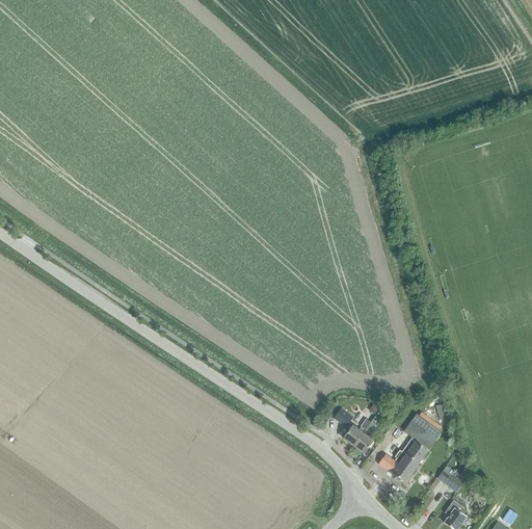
[(447,415),(443,401),(435,404),(439,417),(447,415)]
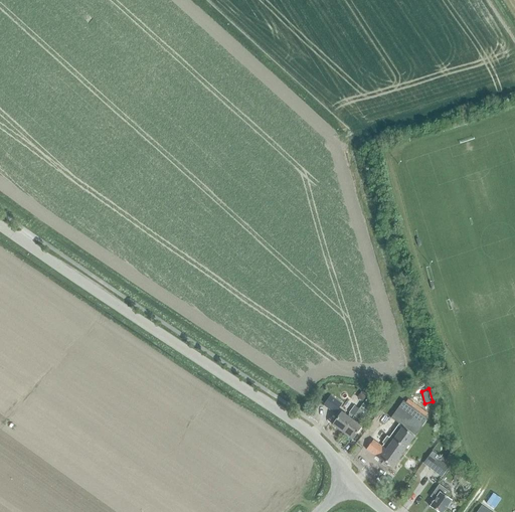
[(324,403),(335,411),(342,401),(331,393),(324,403)]
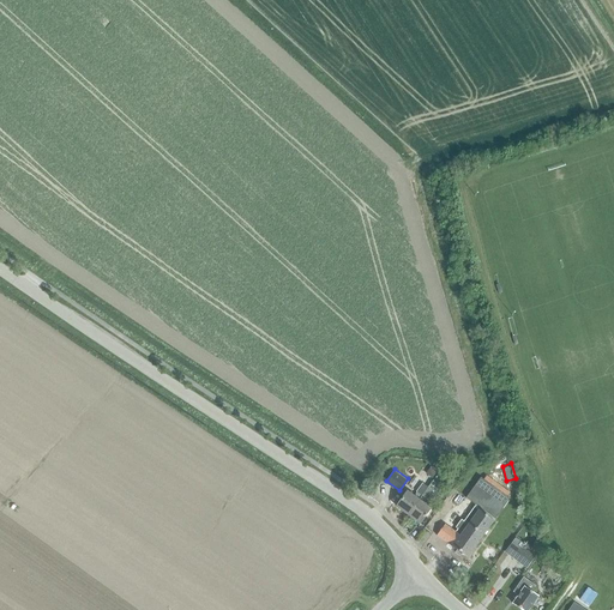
[(494,518),(510,496),(480,476),(465,496),(475,502),(463,519),(461,518),(455,525),(457,527),(455,530),(444,523),(435,533),(468,556),(475,548),(474,547),(494,518)]
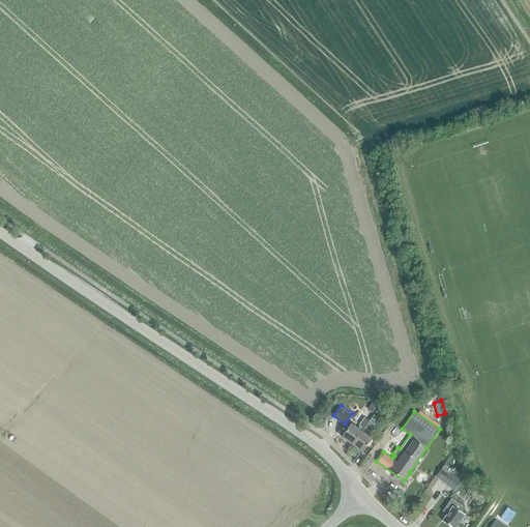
[(356,427),(350,422),(341,436),(351,443),(360,431),(369,419),(364,416),(356,427)]
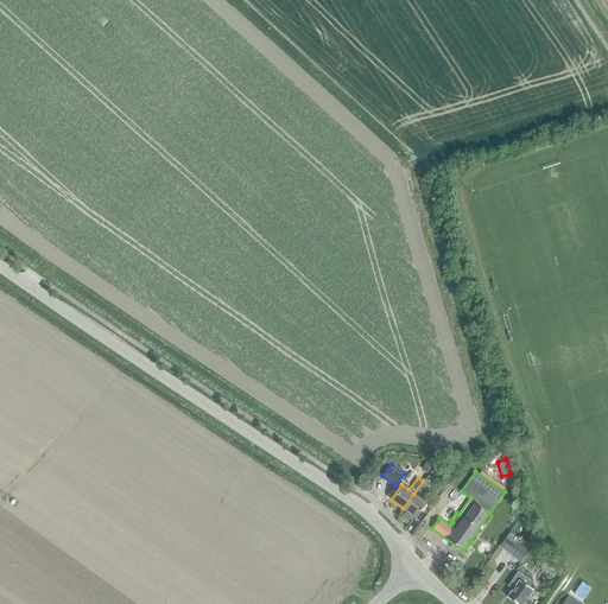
[(425,502),(419,497),(429,484),(423,481),(413,494),(403,508),(415,516),(425,502)]
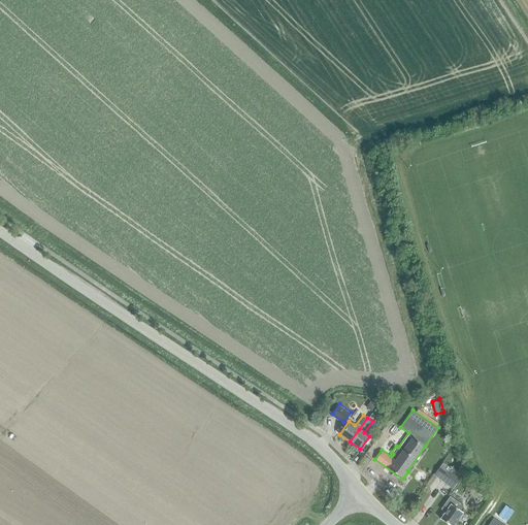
[(439,478),(453,488),(460,477),(448,467),(439,478)]
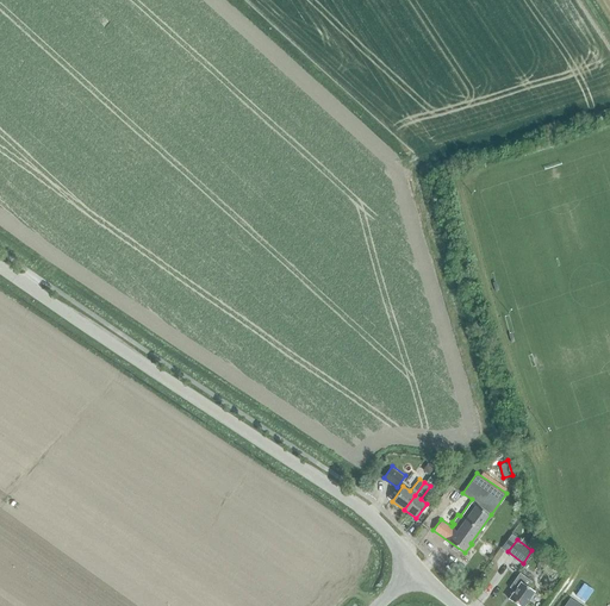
[(515,588),(509,598),(521,605),(523,605),(535,589),(528,585),(531,580),(524,574),(522,578),(517,575),(510,586),(515,588)]
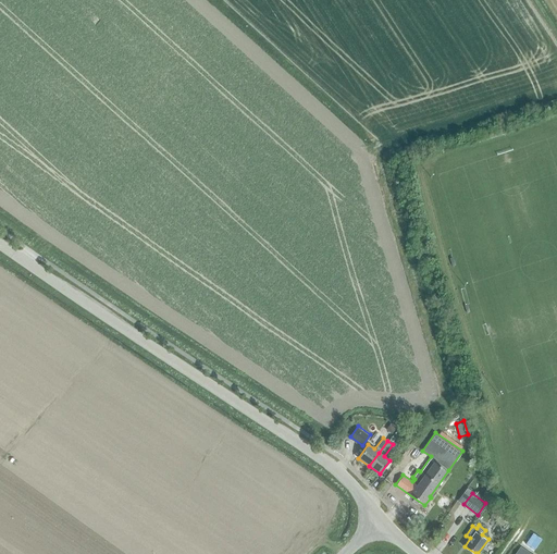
[(524,540),(529,543),(535,534),(531,531),(524,540)]
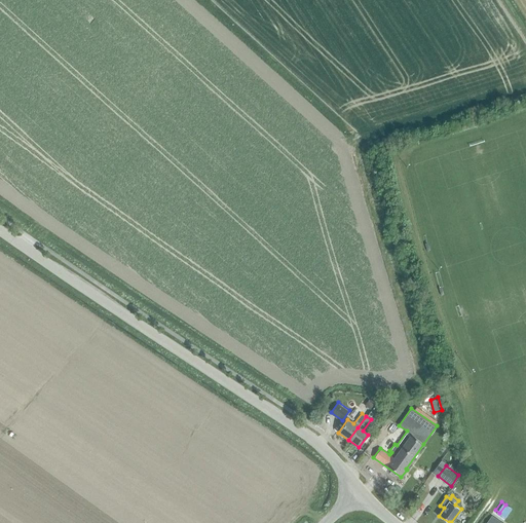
All buildings are outlined.
